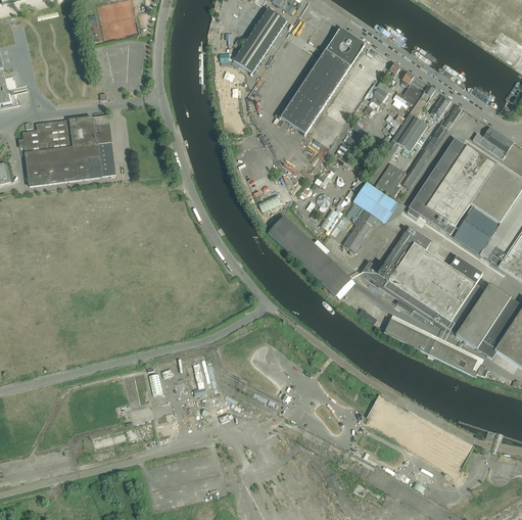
[(251,72),(286,20),(267,7),(232,59),(251,72)]
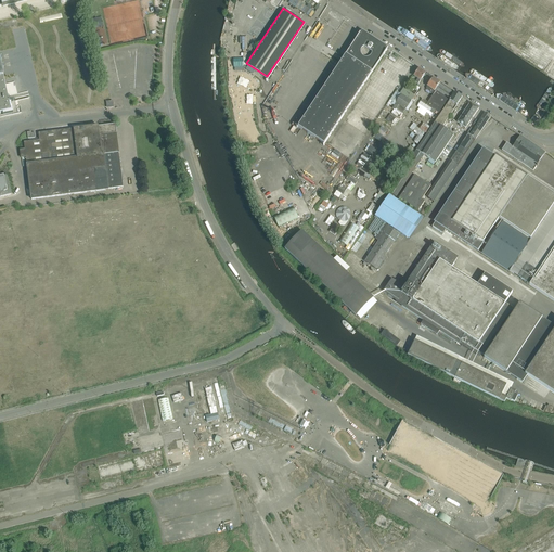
[(412,24),(409,28),(427,40),(429,36),(412,24)]
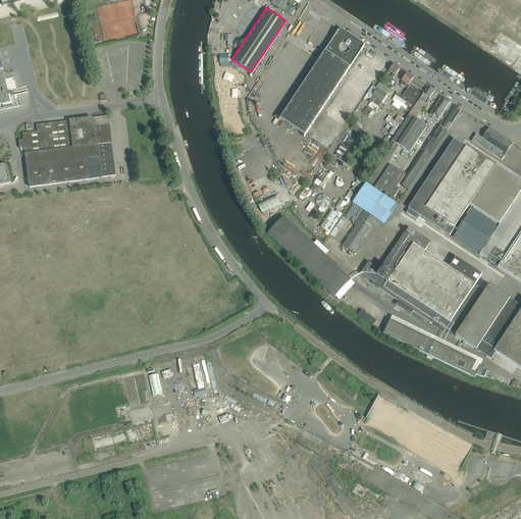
[(304,133),(363,44),(364,42),(344,29),(340,26),(339,28),(279,116),(304,133)]
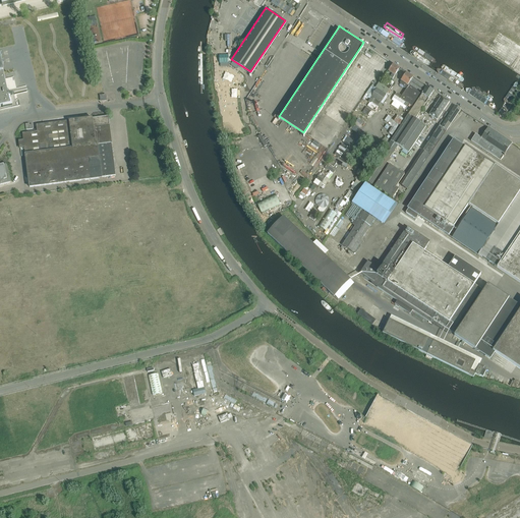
[(383,26),(381,32),(397,43),(400,38),(383,26)]
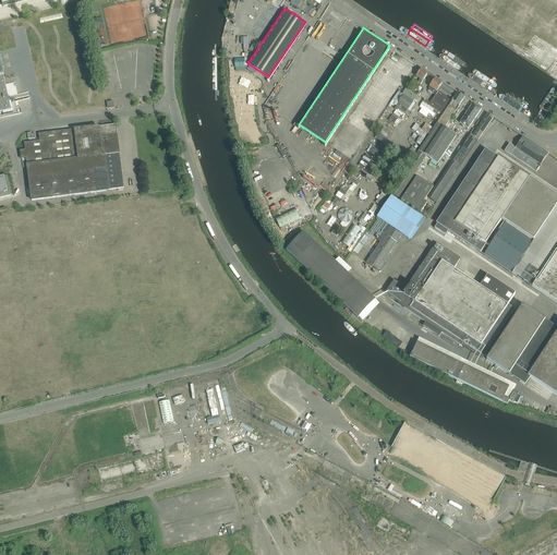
[(445,45),(442,49),(460,61),(463,57),(445,45)]
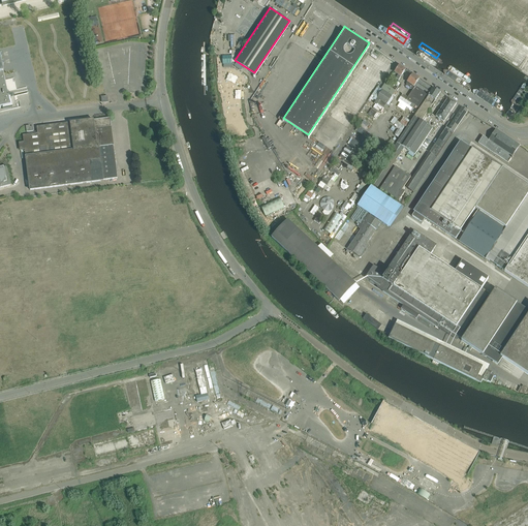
[(418,48),(415,52),(433,63),(436,59),(418,48)]
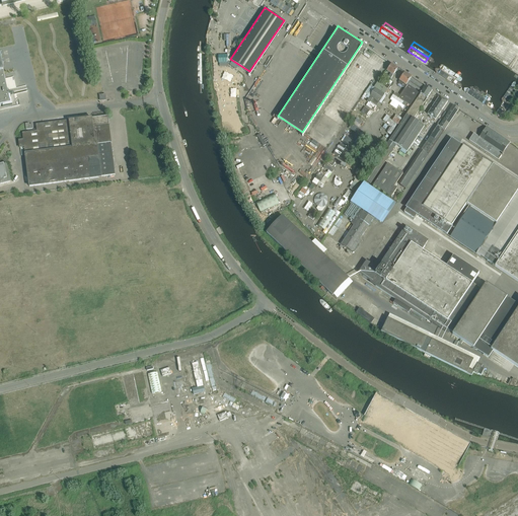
[(442,60),(439,65),(456,76),(458,71),(442,60)]
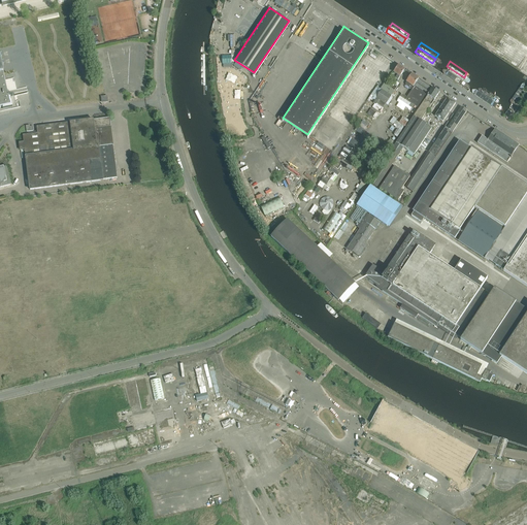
[(0,104),(1,104),(1,106),(11,104),(9,94),(7,94),(0,62),(0,104)]
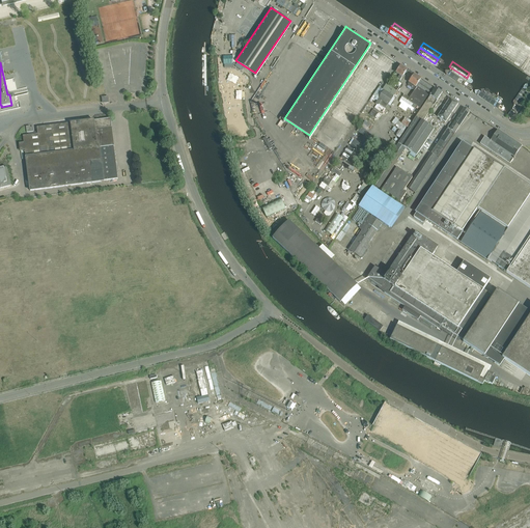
[(401,74),(407,66),(399,62),(395,70),(398,73),(396,76),(399,77),(401,74)]
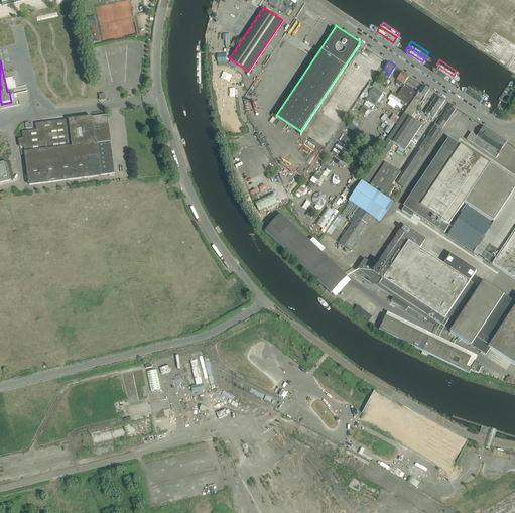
[(436,65),(433,69),(451,80),(453,76),(436,65)]
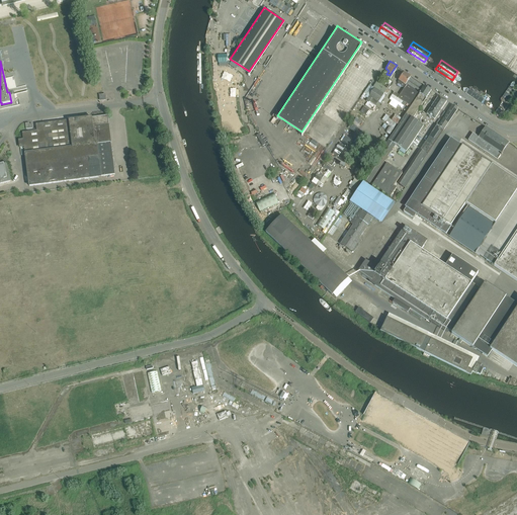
[(414,77),(403,70),(397,79),(397,81),(404,85),(397,95),(410,103),(410,104),(424,83),(414,77)]
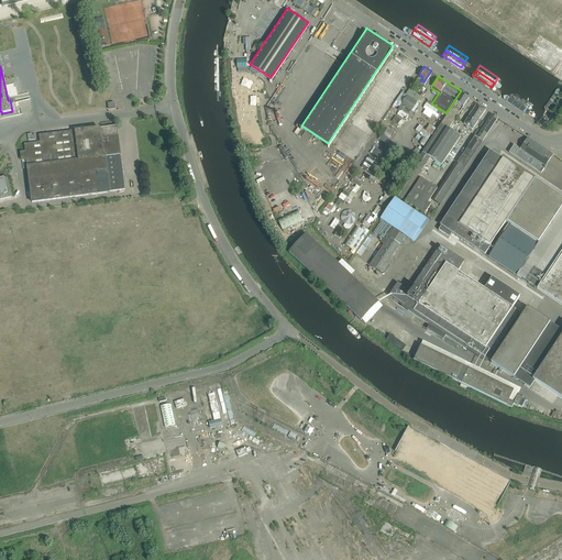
[(552,86),(548,83),(536,101),(540,105),(552,86)]
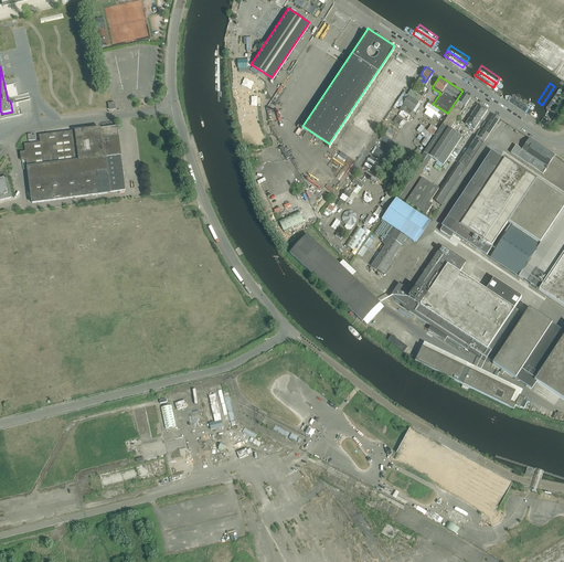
[(560,89),(555,86),(543,105),(547,108),(560,89)]
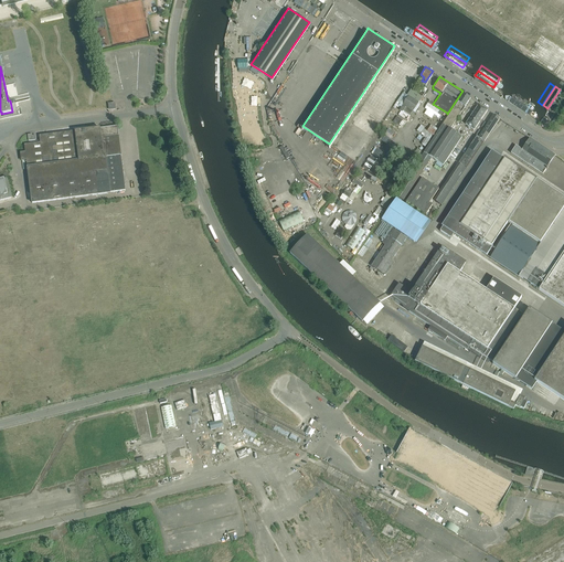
[(515,89),(513,94),(531,106),(534,102),(515,89)]
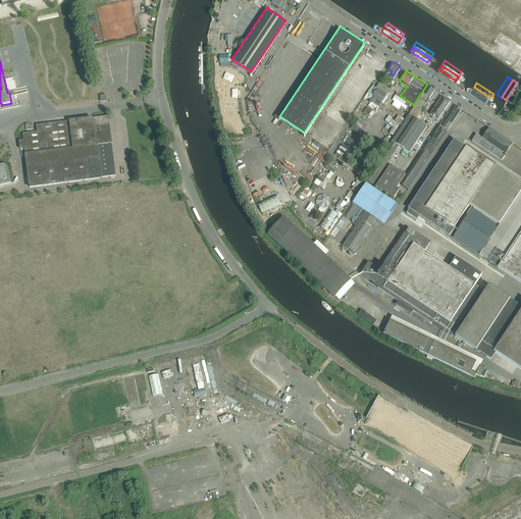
[(414,142),(420,133),(422,134),(427,126),(425,124),(415,117),(433,89),(427,84),(413,105),(413,104),(405,116),(364,177),(371,183),(398,143),(409,150),(414,142)]
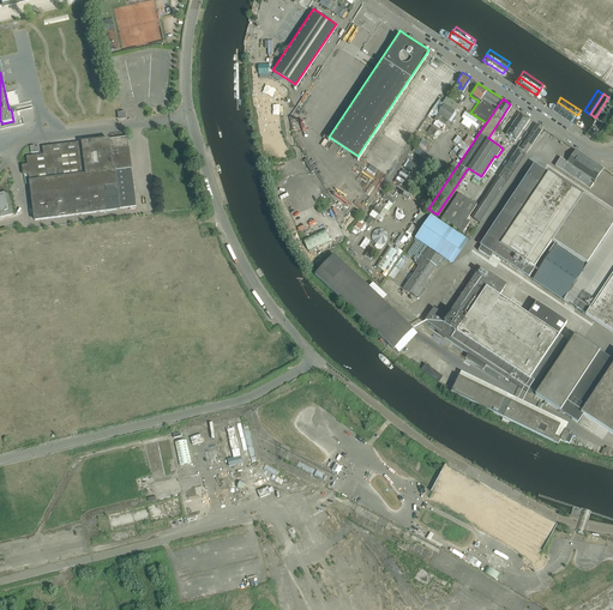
[(442,113),(448,118),(452,109),(443,102),(438,110),(440,112),(439,113),(438,115),(439,116),(442,113)]
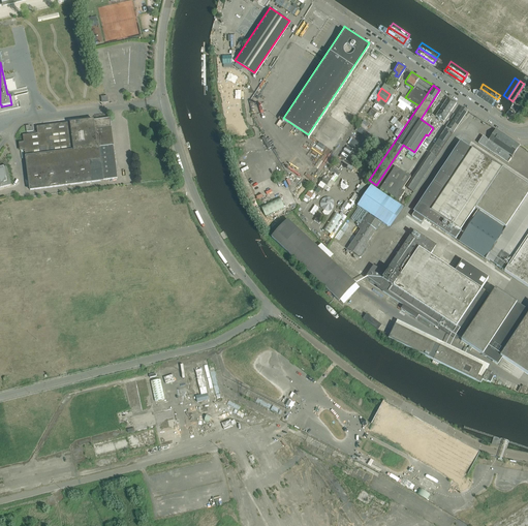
[(479,89),(476,93),(494,104),(497,100),(479,89)]
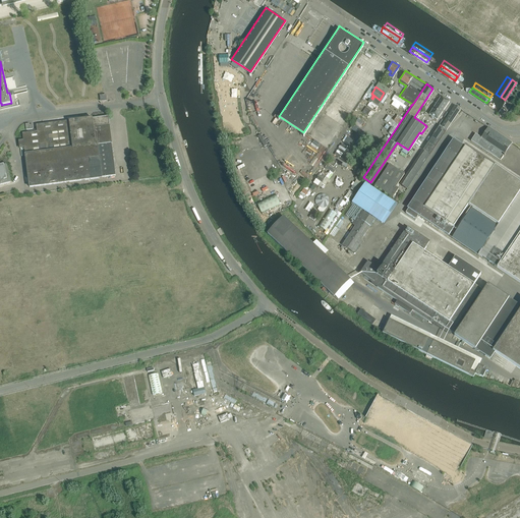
[(436,117),(448,99),(441,94),(428,112),(436,117)]
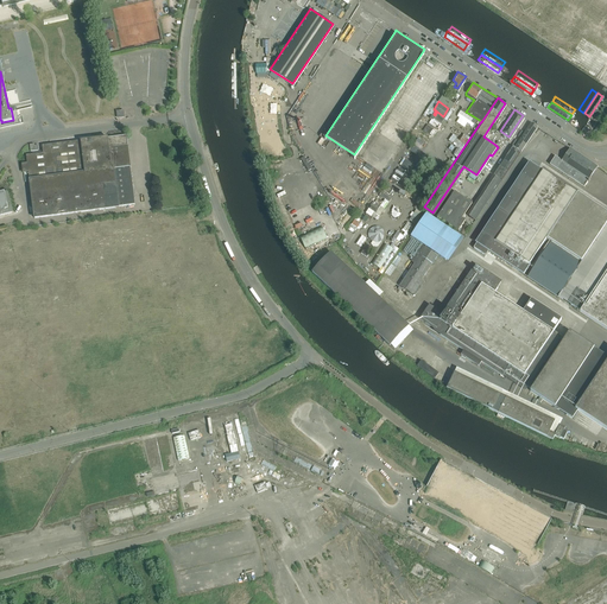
[(520,148),(537,125),(530,120),(514,145),(512,142),(493,172),(501,177),(519,148),(520,148)]
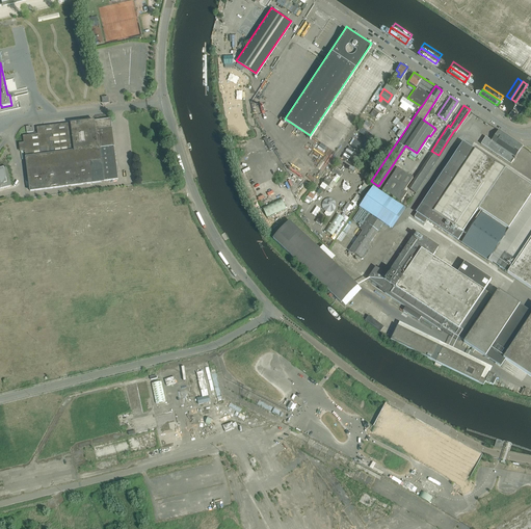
[(374,115),(378,110),(373,107),(369,112),(374,115)]
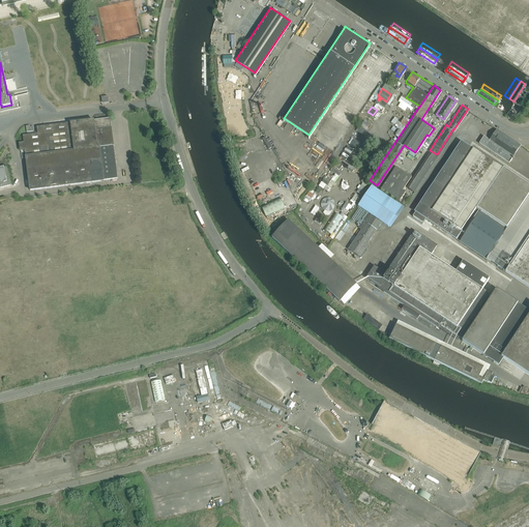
[(23,139),(18,140),(19,148),(24,148),(29,187),(103,178),(101,177),(116,176),(112,143),(113,143),(110,115),(88,118),(81,119),(36,124),(37,132),(23,133),(23,139)]
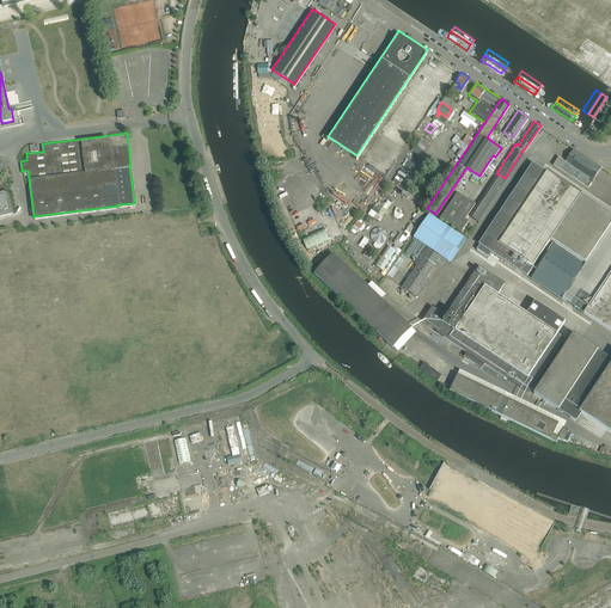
[(459,155),(468,143),(458,136),(454,140),(462,145),(460,148),(459,147),(457,151),(458,152),(456,154),(459,155)]
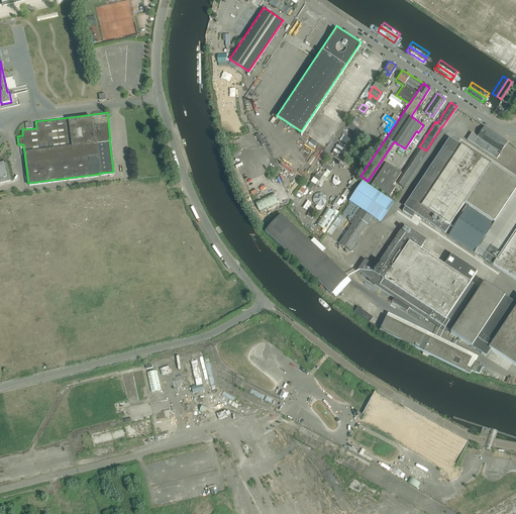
[(355,125),(350,122),(347,126),(352,130),(355,125)]
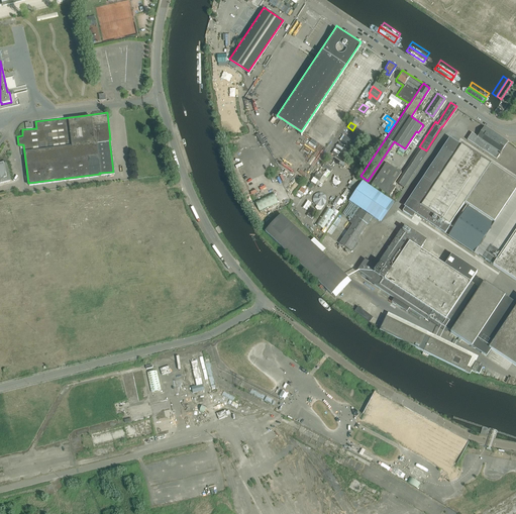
[(507,139),(484,124),(477,134),(471,130),(467,137),(496,157),(499,151),(500,152),(500,151),(499,150),(507,139)]
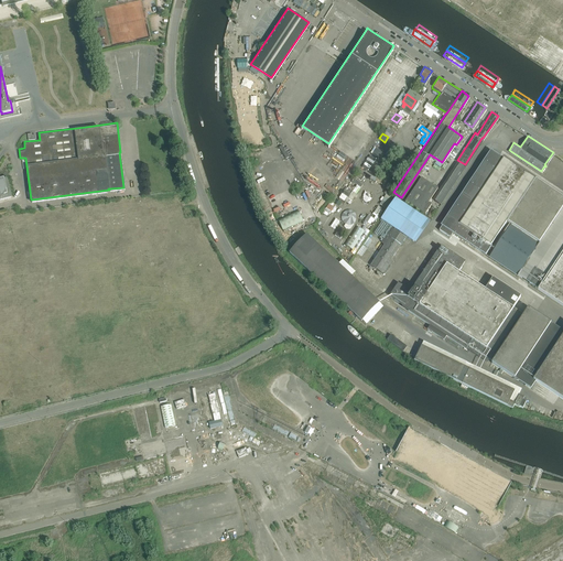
[(377,154),(380,149),(376,146),(371,151),(377,154)]
